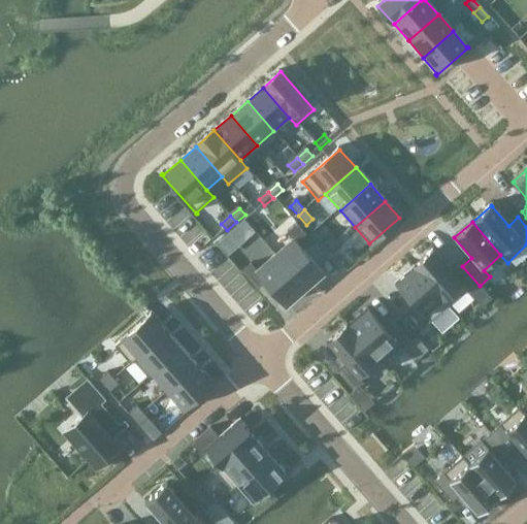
[(293,241),(275,257),(303,290),(322,273),(302,251),(311,242),(297,225),(287,234),(293,241)]
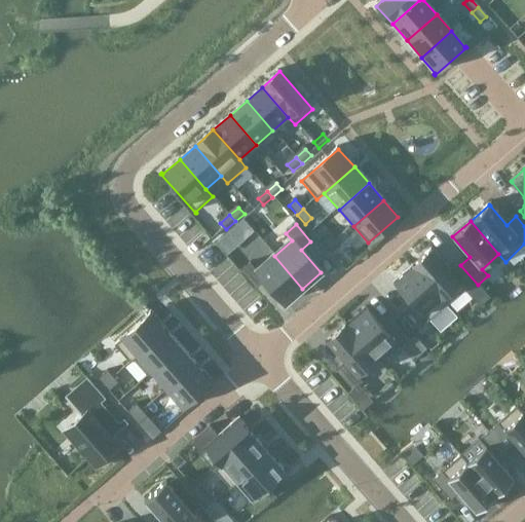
[(228,234),(220,241),(230,253),(238,247),(228,234)]
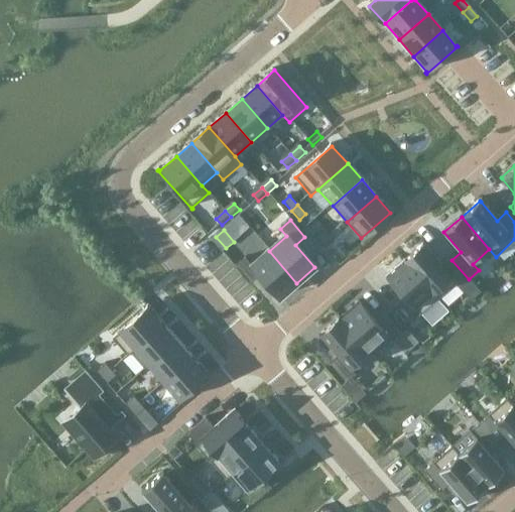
[(324,230),(314,238),(319,244),(329,236),(324,230)]
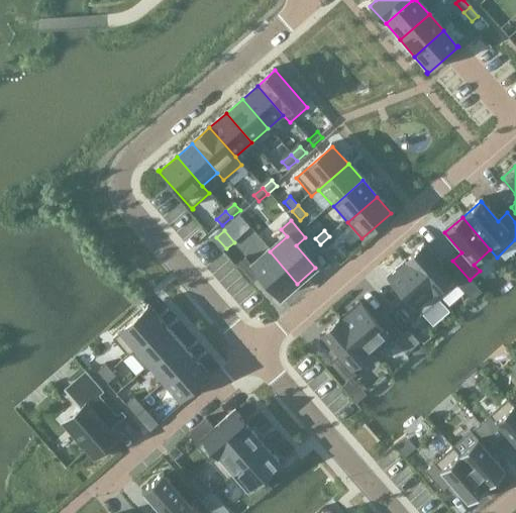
[(329,236),(320,244),(325,250),(334,242),(329,236)]
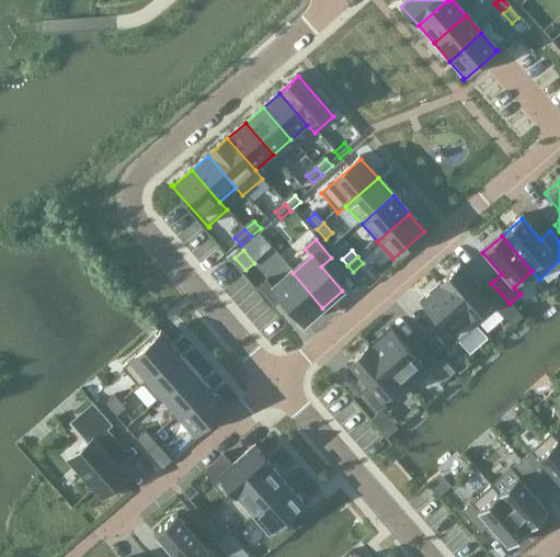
[(459,266),(440,284),(477,327),(496,310),(499,314),(510,304),(491,283),(481,292),(459,266)]
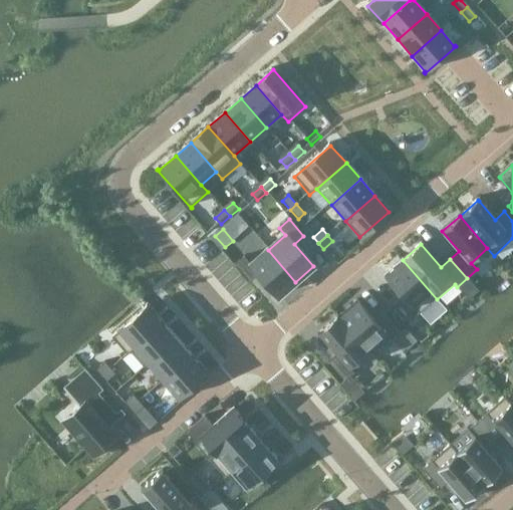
[(244,258),(234,267),(249,284),(258,275),(278,297),(295,282),(268,250),(250,265),(244,258)]
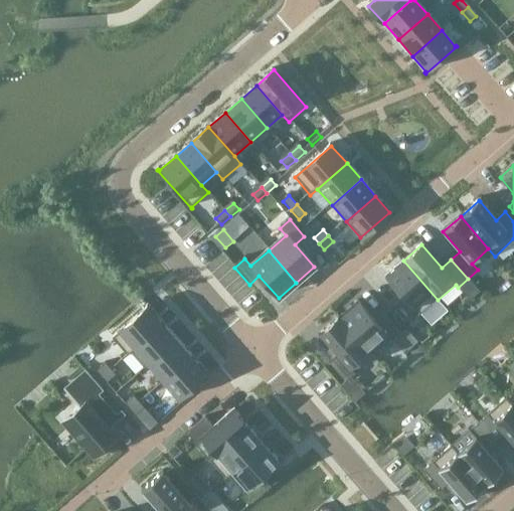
[(403,261),(385,277),(402,296),(393,304),(410,324),(438,300),(403,261)]
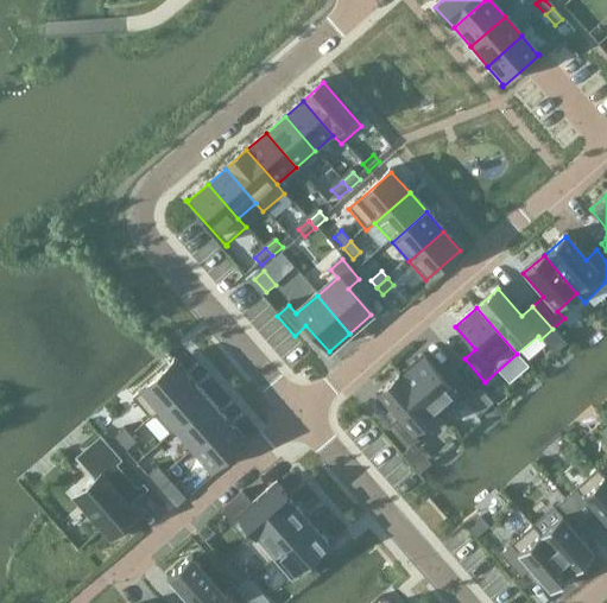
[(422,357),(399,376),(437,420),(459,401),(462,405),(474,394),(454,372),(443,381),(422,357)]
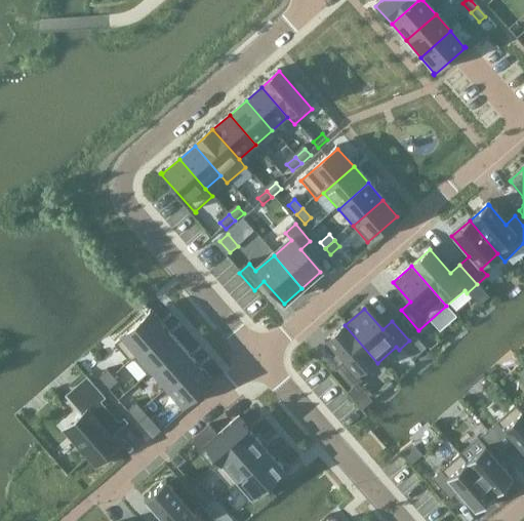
[(152,313),(114,346),(129,364),(133,361),(167,331),(152,313)]
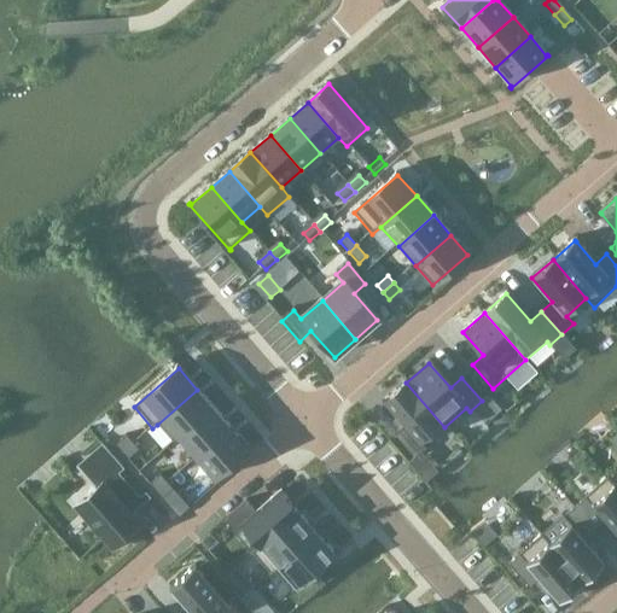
[(406,383),(383,403),(405,427),(394,437),(414,460),(426,450),(423,447),(444,427),(406,383)]
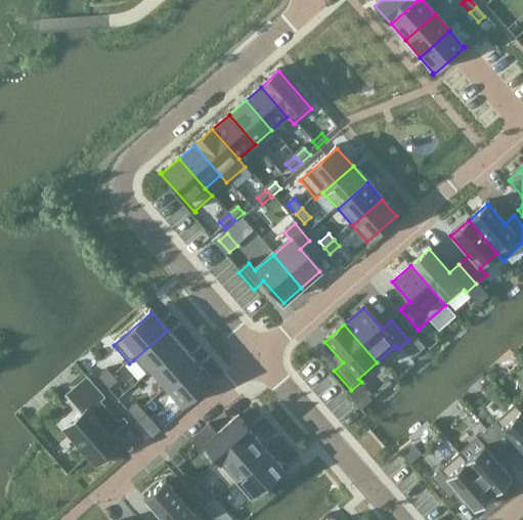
[(167,331),(133,360),(147,377),(151,374),(181,347),(167,331)]
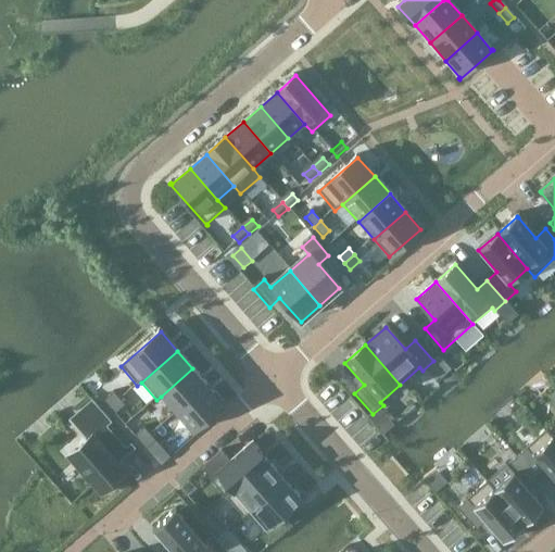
[(192,368),(161,397),(176,414),(207,387),(192,368)]
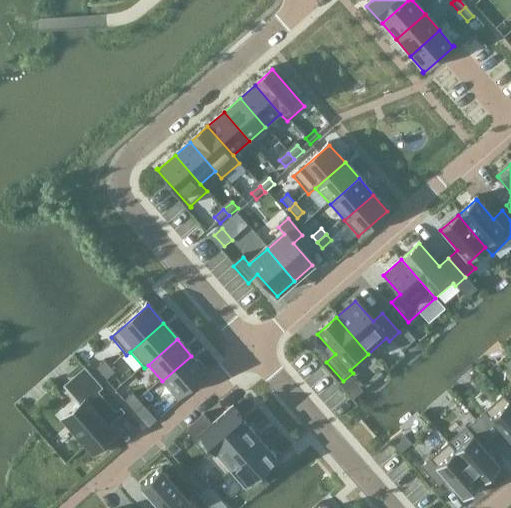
[(191,356),(162,381),(176,397),(205,372),(191,356)]
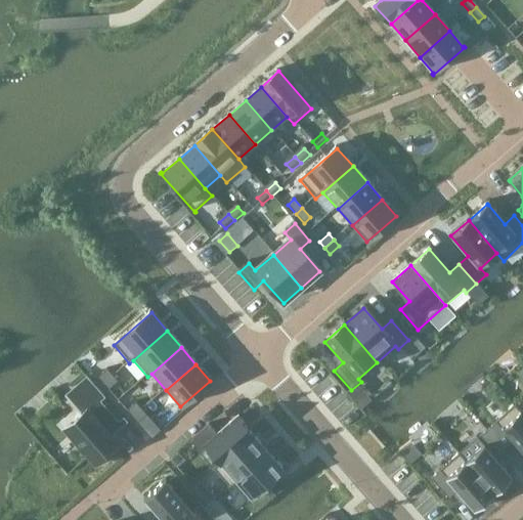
[(106,371),(97,379),(103,385),(113,377),(106,371)]
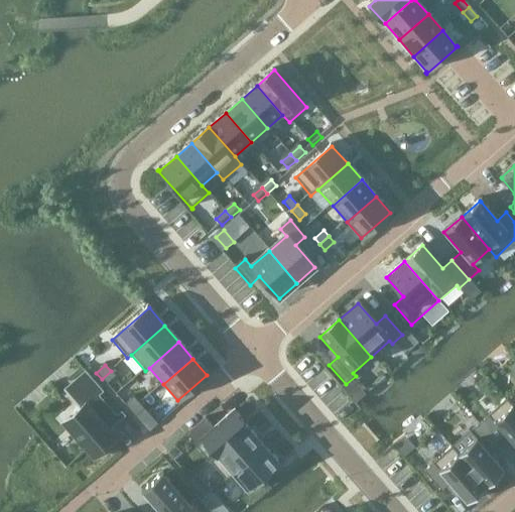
[(111,371),(102,379),(107,385),(116,377),(111,371)]
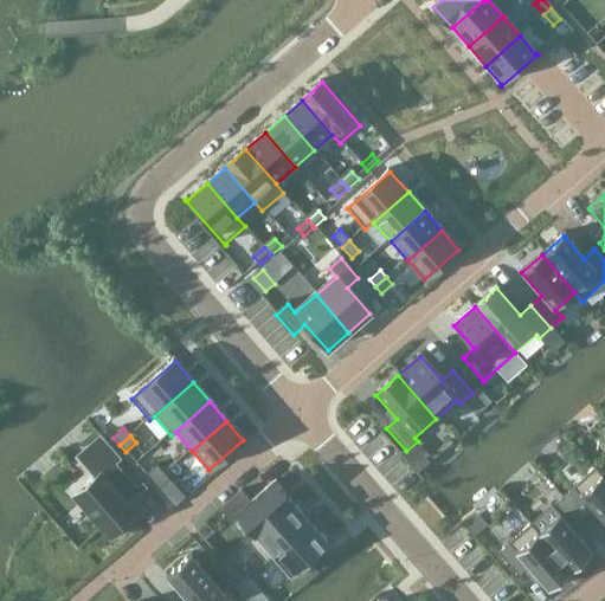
[(95,483),(77,498),(111,537),(130,521),(135,516),(130,509),(123,502),(137,490),(117,466),(122,461),(100,437),(98,438),(108,448),(84,470),(95,483)]
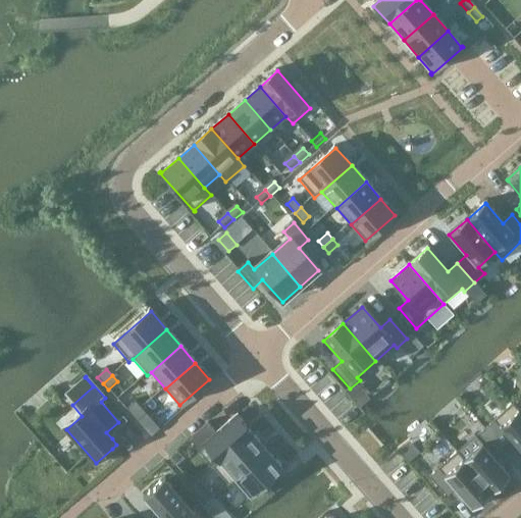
[(126,411),(132,417),(141,409),(136,403),(126,411)]
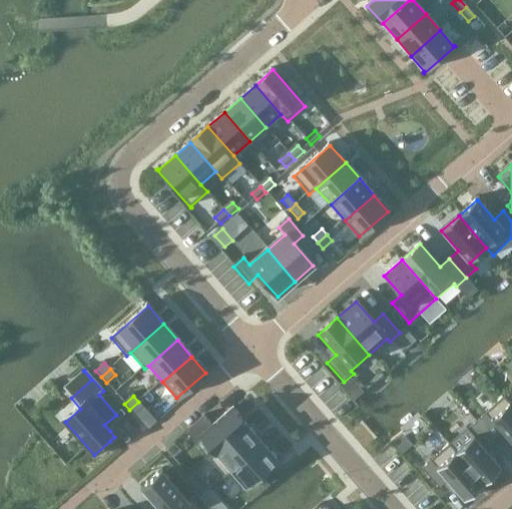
[(486,415),(476,423),(493,442),(502,434),(511,445),(511,408),(503,398),(485,414),(486,415)]
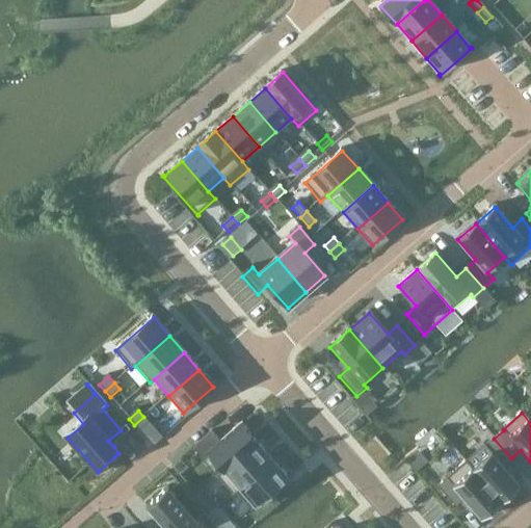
[(523,413),(522,413),(530,423),(530,418),(529,420),(523,413)]
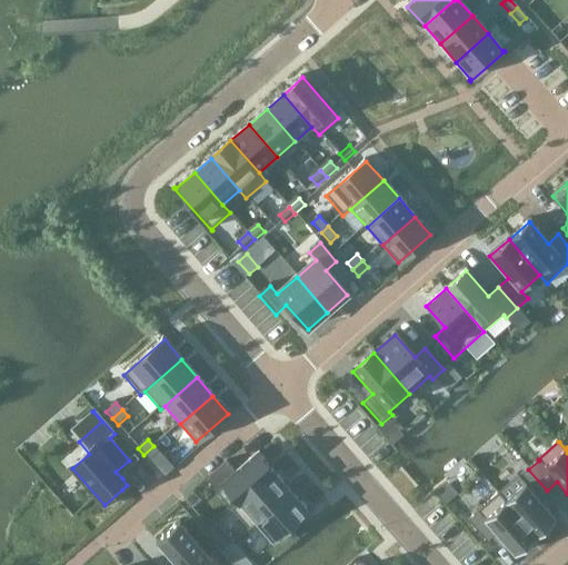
[(153,446),(143,455),(149,462),(159,453),(153,446)]
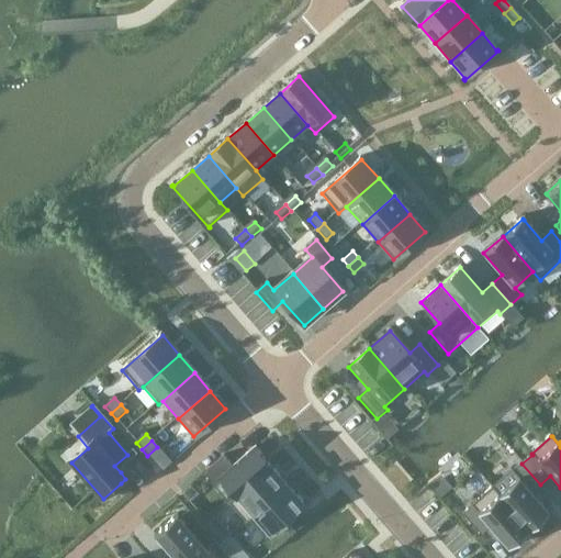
[(224,457),(203,475),(213,486),(221,479),(236,498),(271,467),(255,448),(233,467),(224,457)]
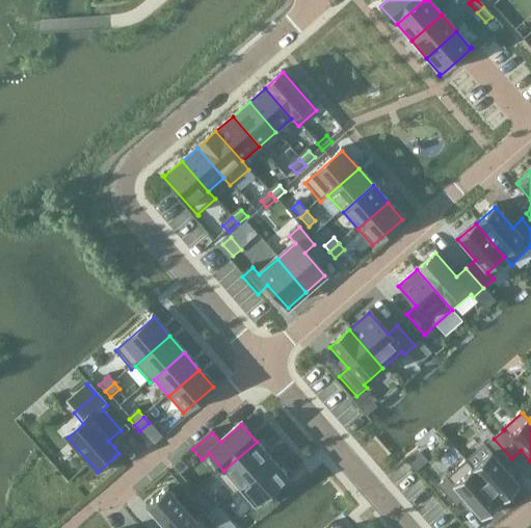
[(467,462),(466,463),(501,503),(521,485),(520,484),(519,485),(502,467),(511,458),(494,439),(484,447),(489,454),(473,469),(467,462)]
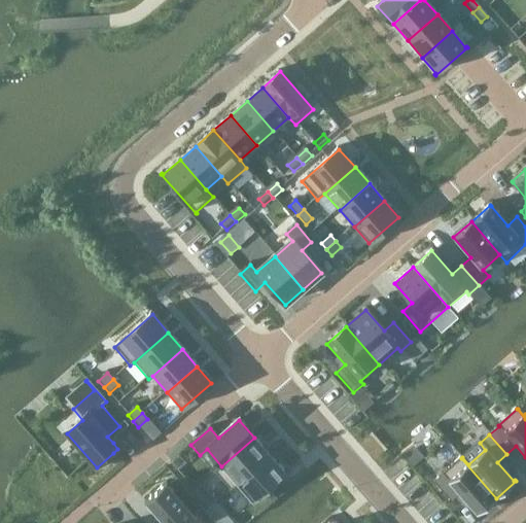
[(221,466),(214,473),(231,492),(235,489),(271,457),(254,438),(221,466)]
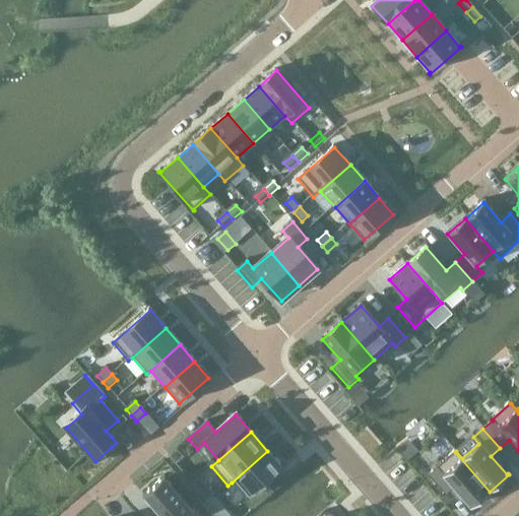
[(267,451),(232,482),(246,499),(245,500),(246,501),(283,467),(282,466),(281,467),(267,451)]
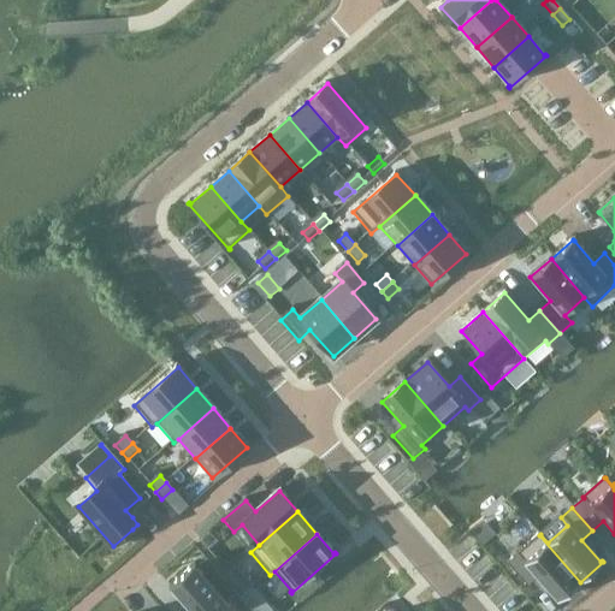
[(518,555),(507,564),(527,587),(538,577),(557,600),(556,601),(557,603),(580,582),(539,535),(518,555)]
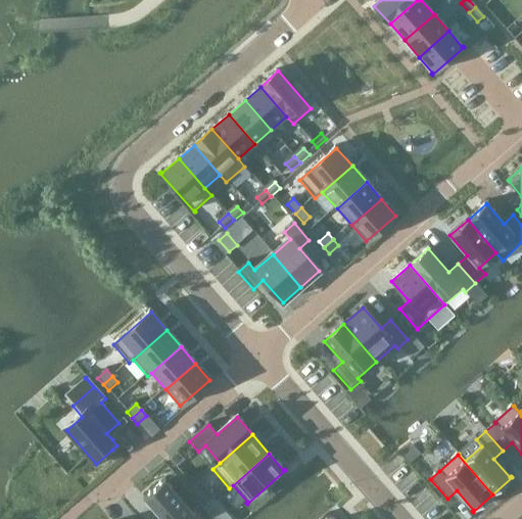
[(190,518),(194,515),(164,481),(145,499),(162,518),(190,518)]
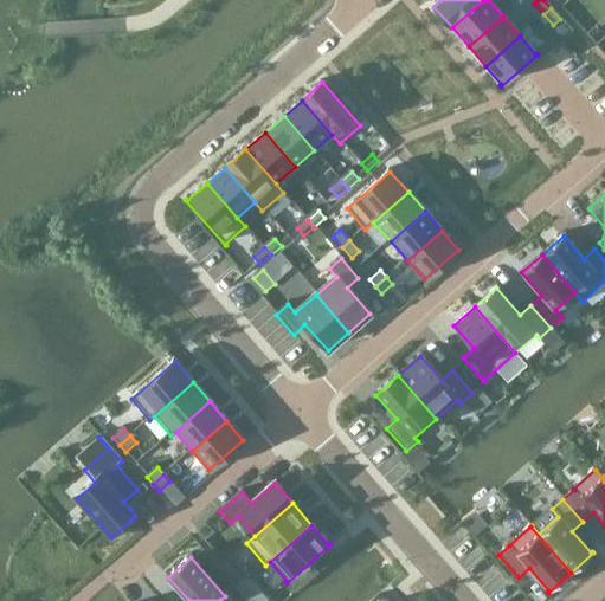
[(235,577),(240,585),(249,577),(243,570),(235,577)]
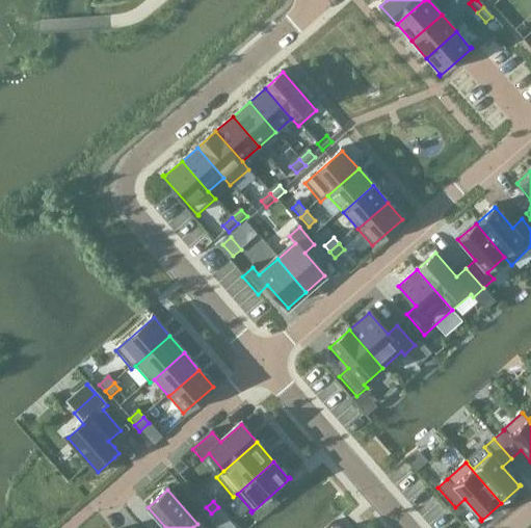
[(212,515),(207,518),(215,527),(232,527),(217,509),(212,515)]
